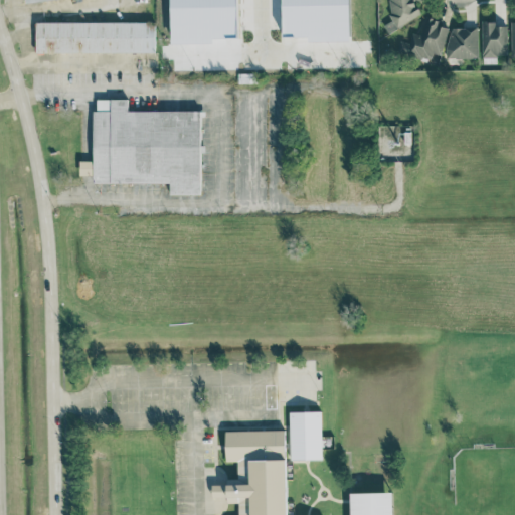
[(282,0),(283,36),(308,36),(308,41),(350,40),(349,0),(282,0)]
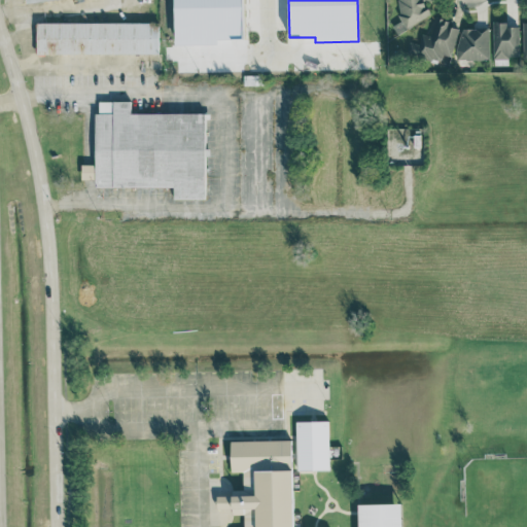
[(396,0),(407,19),(393,25),(396,32),(431,14),(425,2),(427,0),(396,0)]
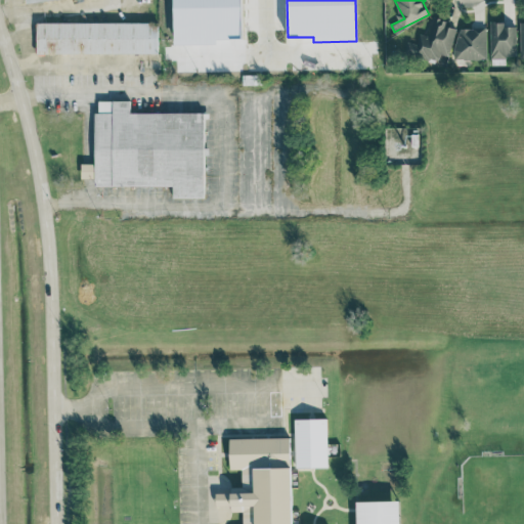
[(455,28),(446,26),(447,19),(433,16),(428,35),(420,33),(417,43),(408,41),(404,53),(438,61),(440,53),(448,55),(455,28)]
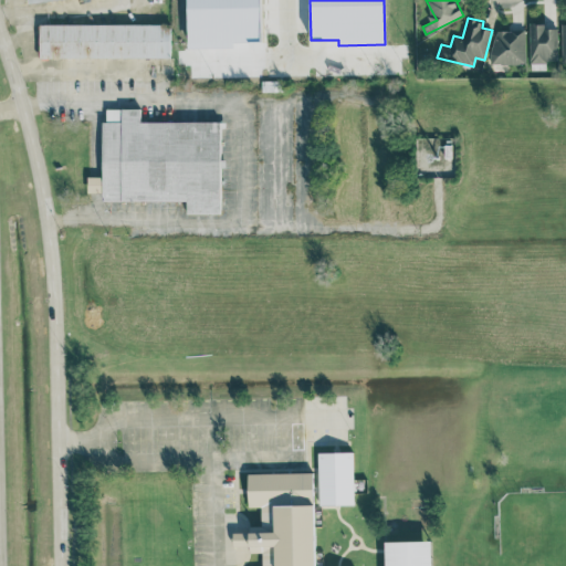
[(557,62),(557,28),(545,28),(545,22),(530,23),(531,62),(557,62)]
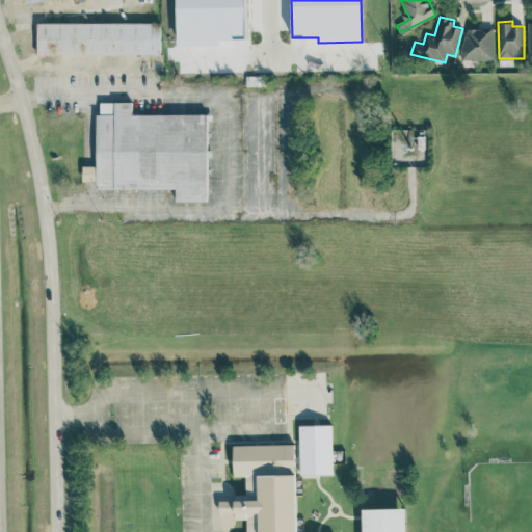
[(160,53),(160,22),(37,23),(37,54),(160,53)]
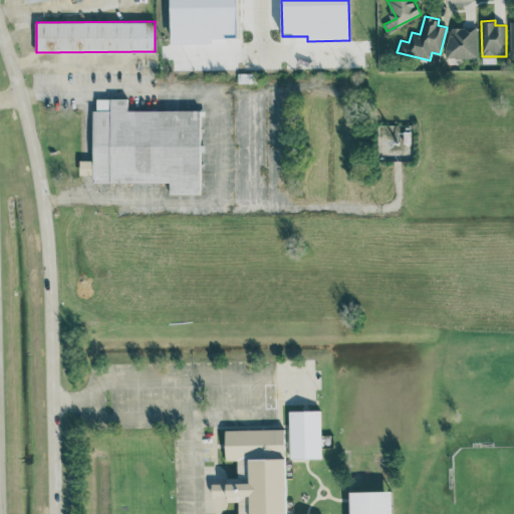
[(477,58),(477,27),(448,26),(447,57),(477,58)]
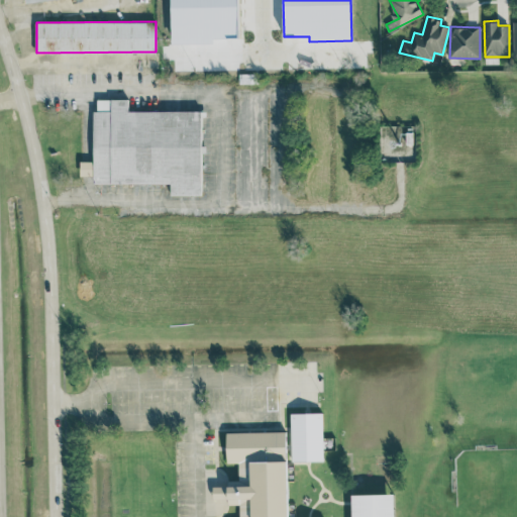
[(202,195),(201,110),(129,111),(128,98),(97,99),(97,110),(94,110),(95,163),(81,163),(81,175),(94,175),(94,184),(171,183),(171,195),(202,195)]
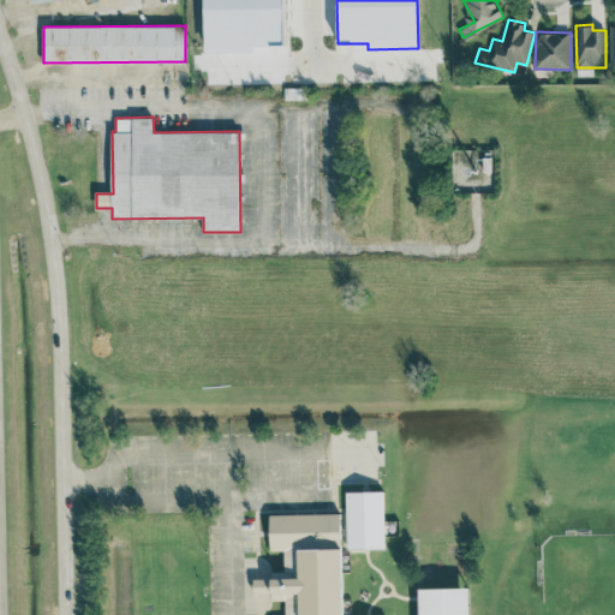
[(386,548),(384,490),(346,491),(347,549),(386,548)]
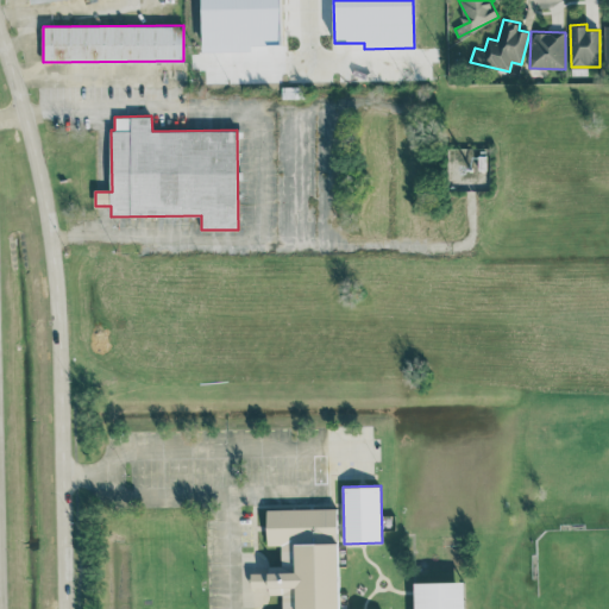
[(338,608),(337,508),(267,509),(268,545),(282,545),(282,565),(269,565),(269,572),(251,572),(251,589),(268,588),(269,594),(282,594),(282,608),(338,608)]
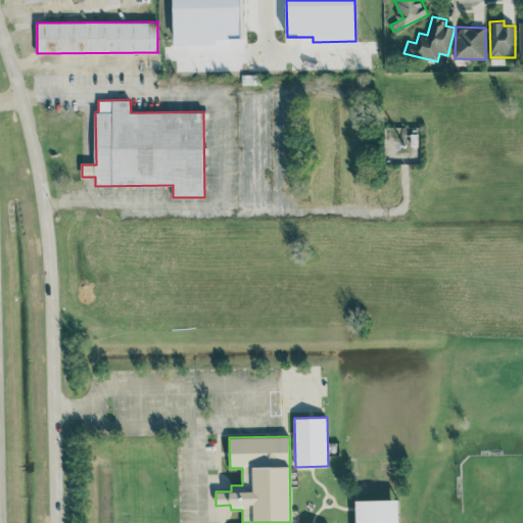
[(398,522),(398,500),(357,500),(357,522),(398,522)]
